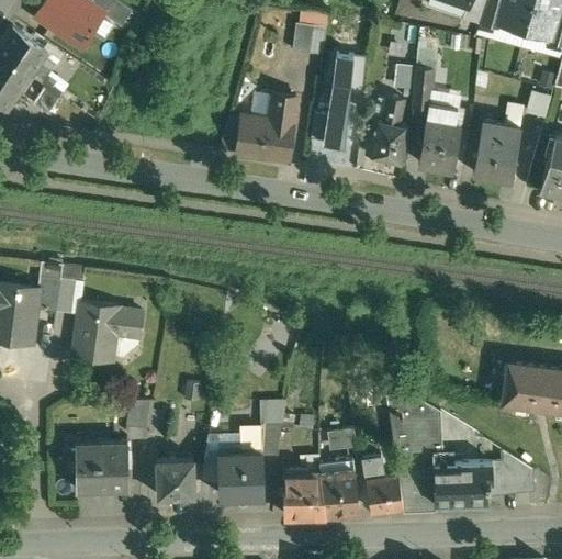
[(82,0),(47,0),(36,18),(81,48),(104,14),(90,4),(82,0)]
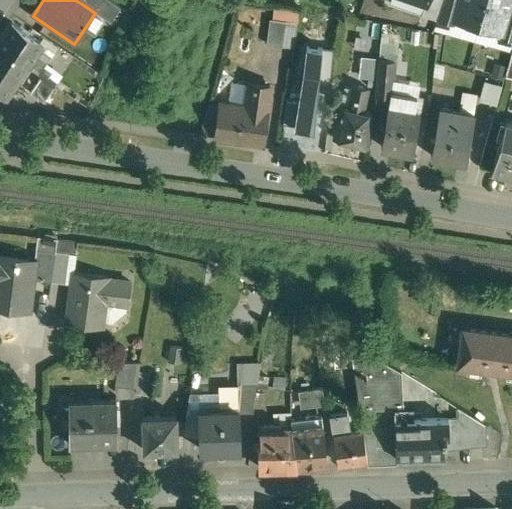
[(104,0),(84,0),(82,4),(95,13),(111,24),(120,11),(104,0)]
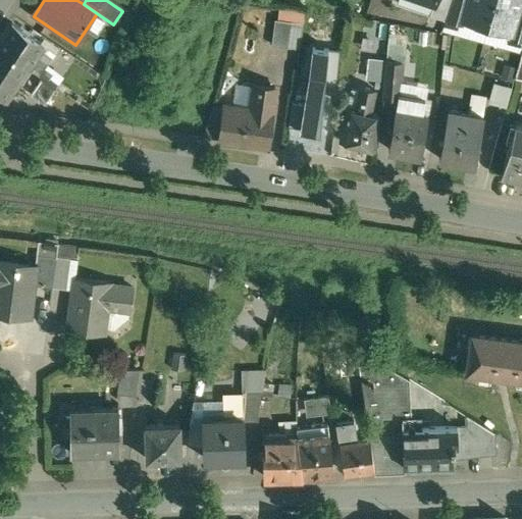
[(405,0),(435,10),(438,0),(405,0)]
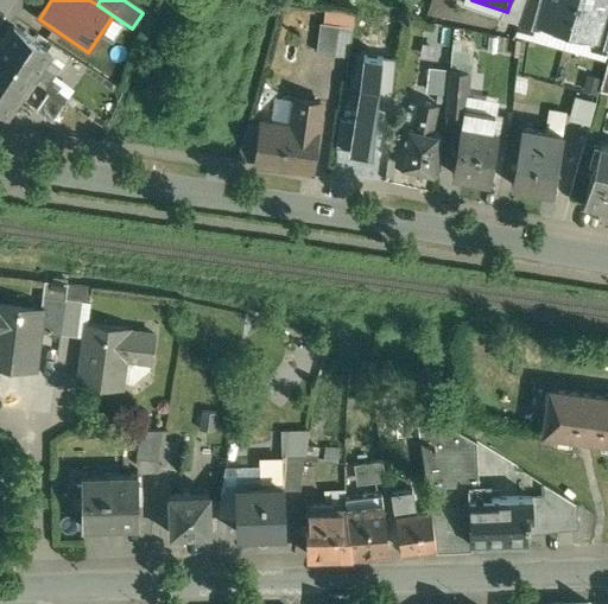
[(543,0),(533,32),(593,49),(606,0),(543,0)]
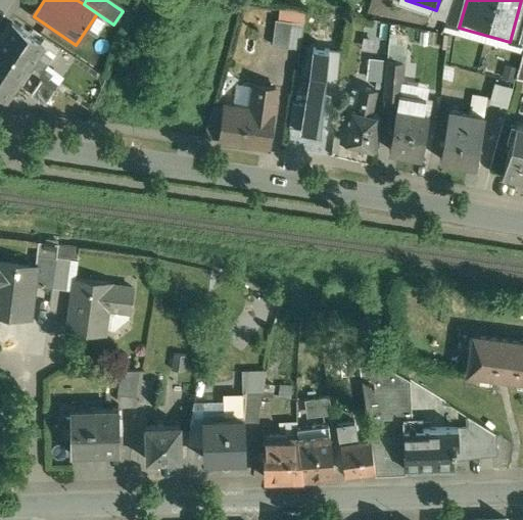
[(292,25),(276,22),(272,48),(288,50),(292,25)]
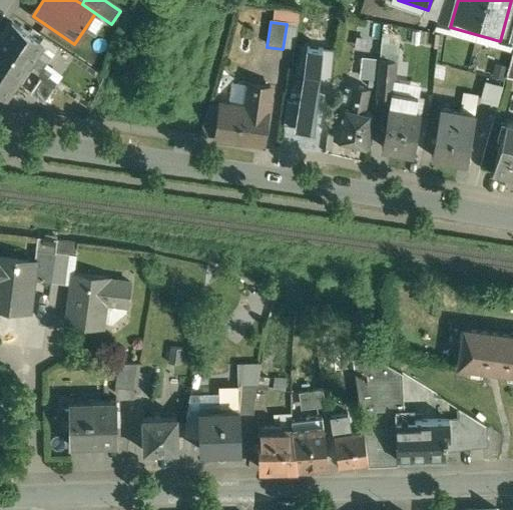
[(299,25),(287,24),(283,49),(295,51),(299,25)]
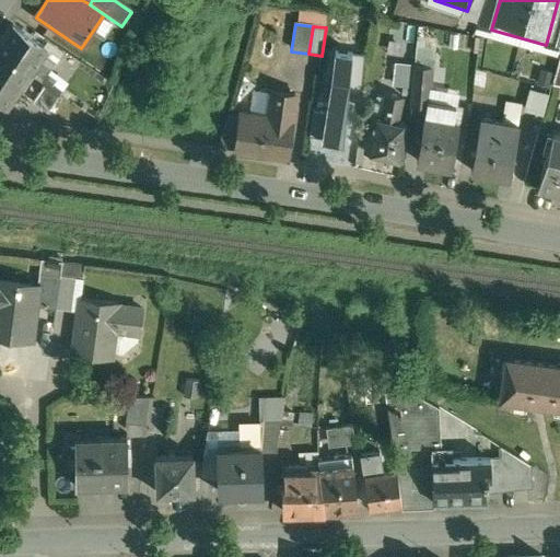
[(48,51),(13,27),(0,46),(0,51),(32,76),(36,69),(48,51)]
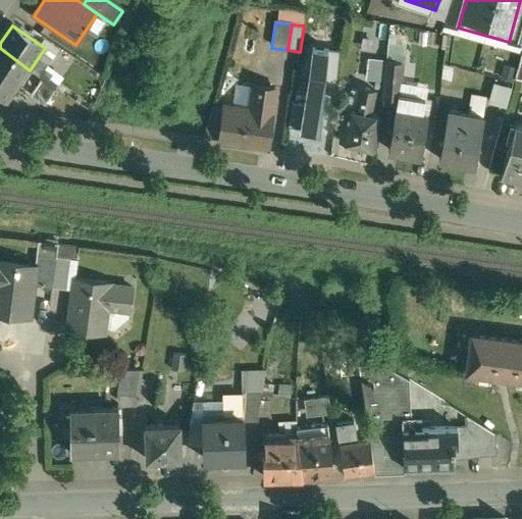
[(405,47),(388,45),(387,63),(403,65),(405,47)]
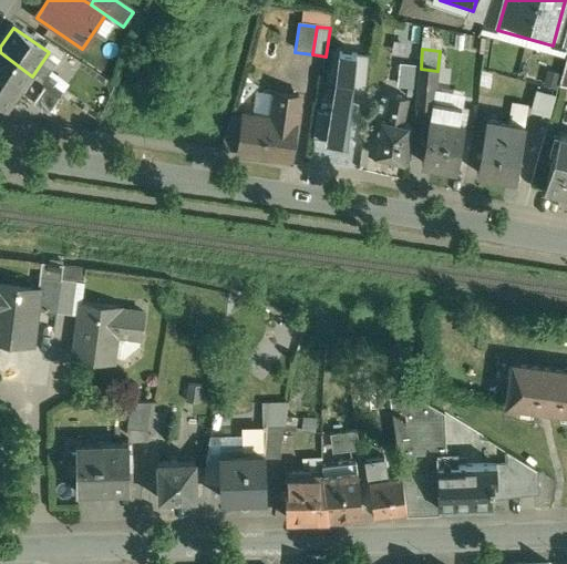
[(0,52),(0,108),(7,113),(31,79),(32,77),(0,52)]
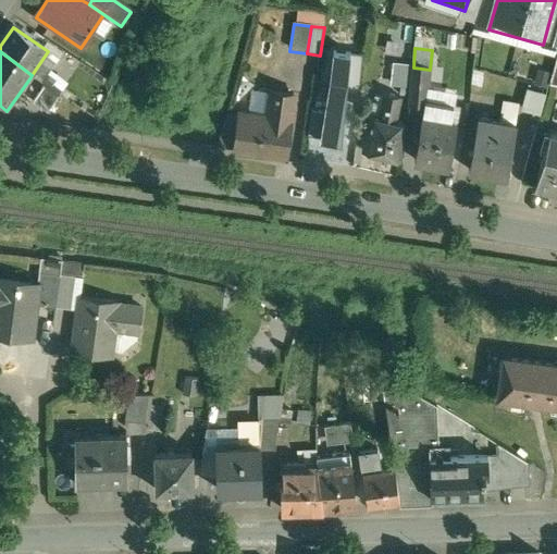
[(535,54),(520,51),(518,62),(533,65),(535,54)]
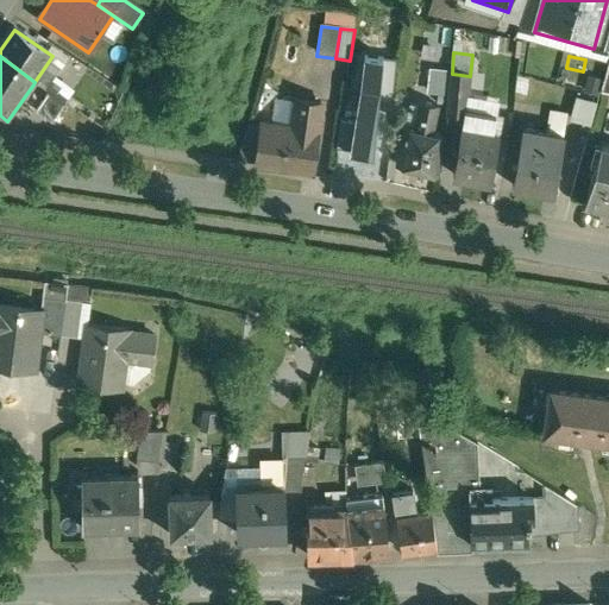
[(608,63),(608,62),(589,57),(581,90),(601,94),(608,63)]
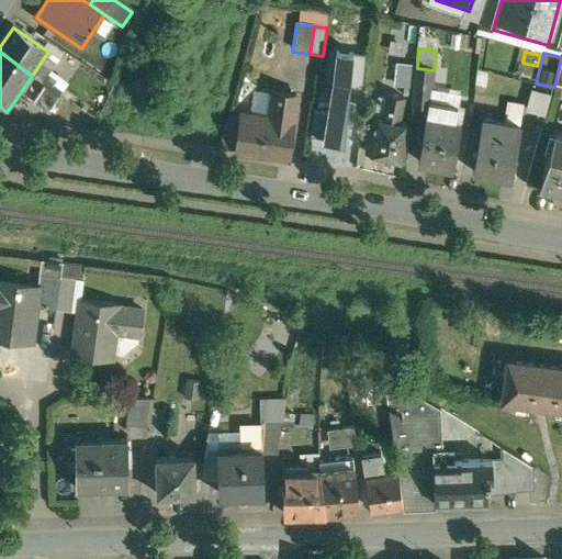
[(324,141),(323,144),(325,144),(325,142),(343,143),(343,146),(345,146),(349,96),(362,96),(366,57),(352,56),(336,54),(332,88),(327,115),(324,141)]
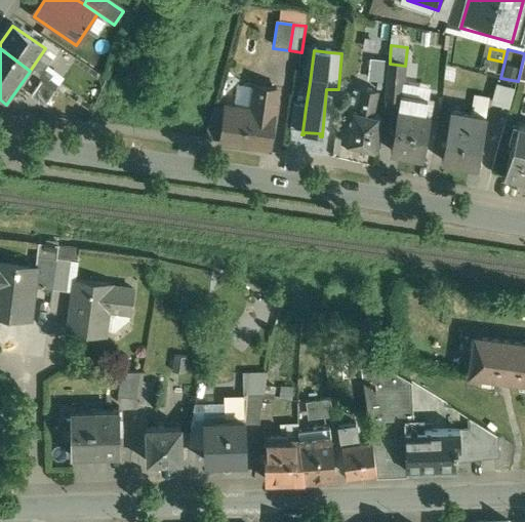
[(390,64),(389,64),(385,102),(400,103),(401,96),(402,97),(405,66),(390,64)]
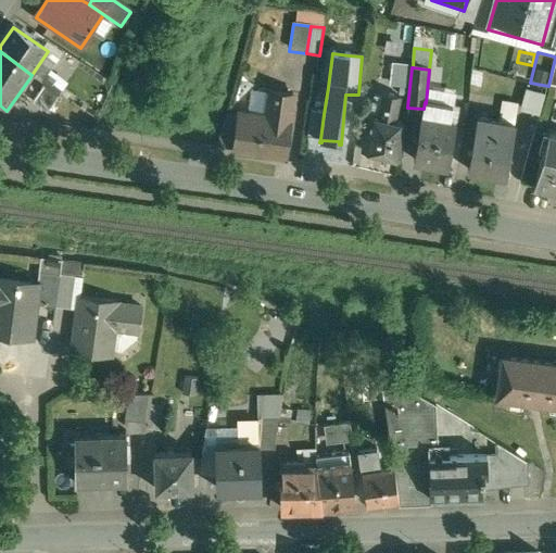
[(32,75),(30,77),(43,87),(46,85),(50,78),(36,68),(32,75)]
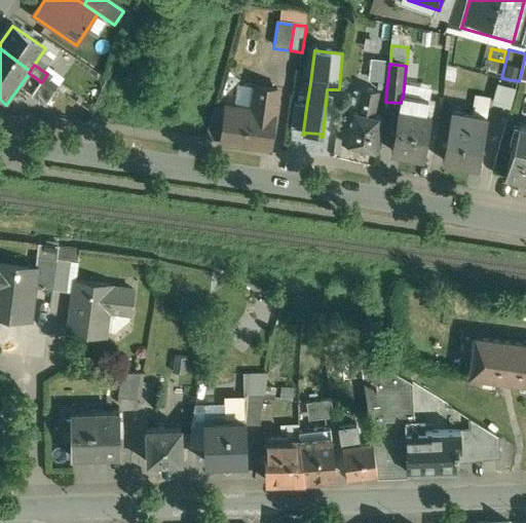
[(65,78),(51,69),(47,74),(43,80),(57,89),(65,78)]
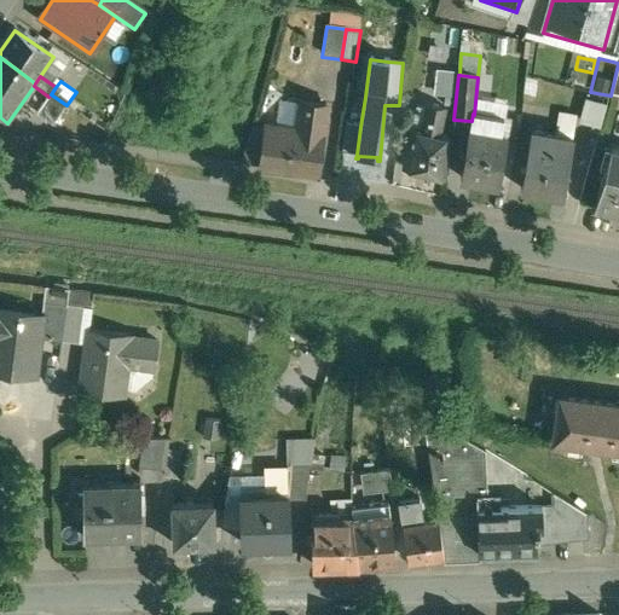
[(48,97),(38,114),(52,125),(67,105),(51,94),(48,97)]
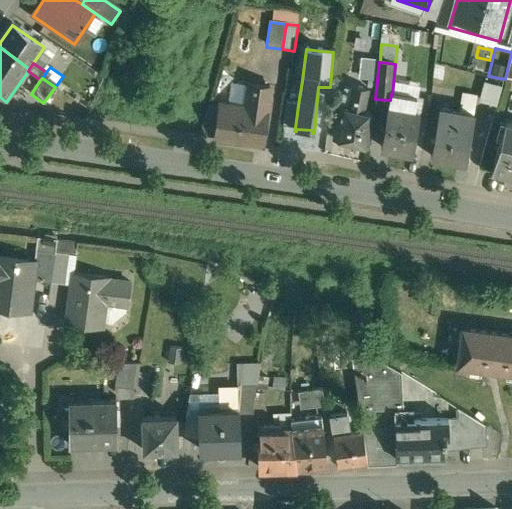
[(482,103),(500,108),(505,88),(487,83),(482,103)]
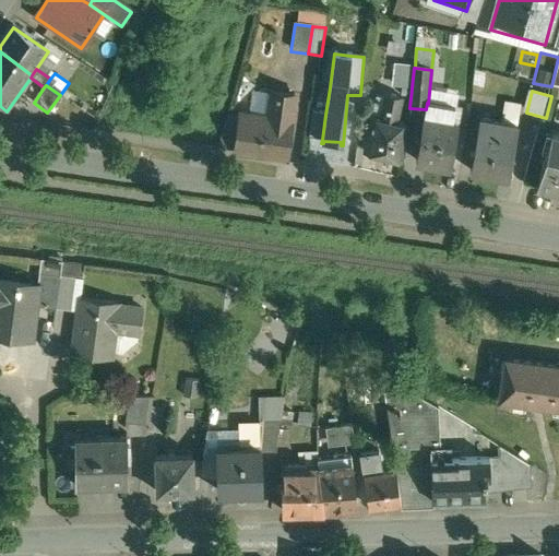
[(269,119),(241,116),(236,152),(236,153),(286,161),(295,97),(272,94),(269,119)]
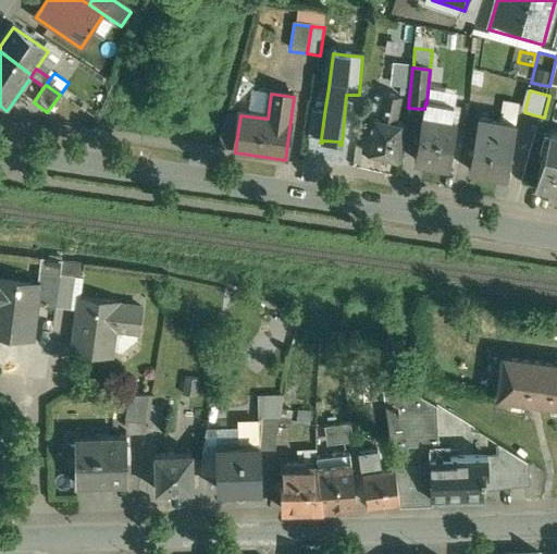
[(401,99),(384,96),(379,121),(396,125),(401,99)]
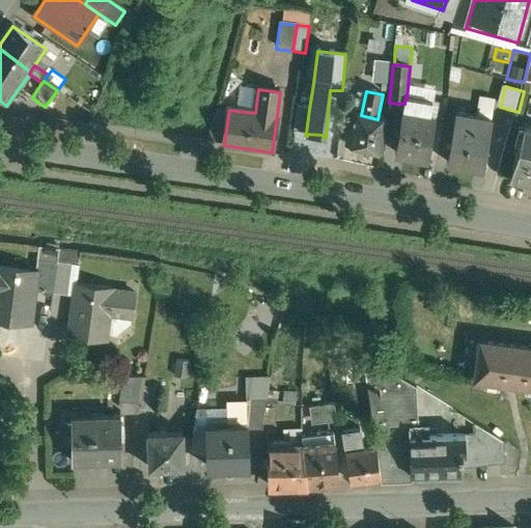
[(45,107),(32,98),(26,106),(40,113),(45,107)]
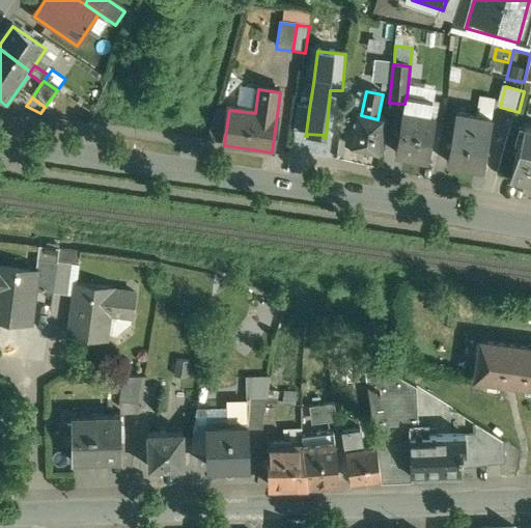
[(407,99),(406,98),(404,104),(402,115),(429,119),(432,103),(407,99)]
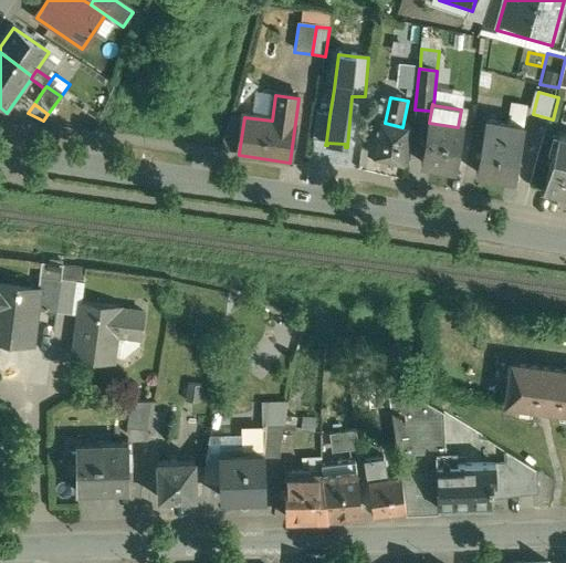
[(326,142),(329,116),(316,114),(313,139),(326,142)]
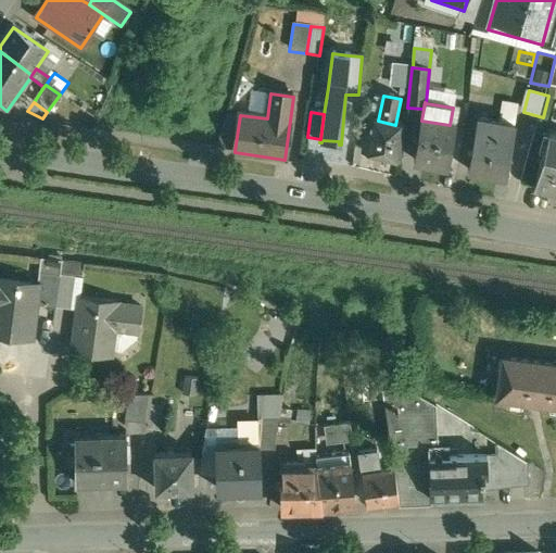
[(226,114),(217,149),(235,151),(239,116),(227,115),(227,114),(226,114)]
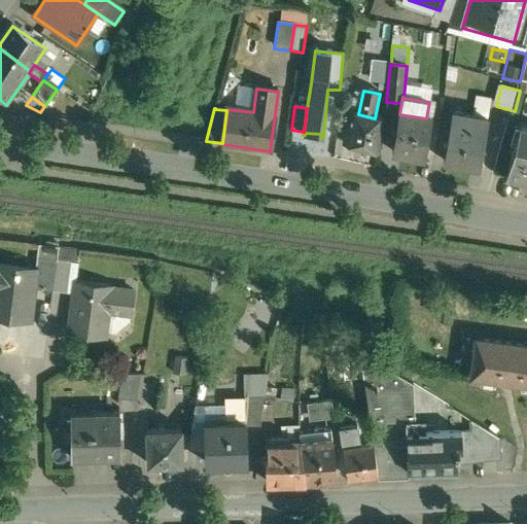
[(358,114),(350,113),(343,145),(381,153),(384,120),(375,118),(358,114)]
